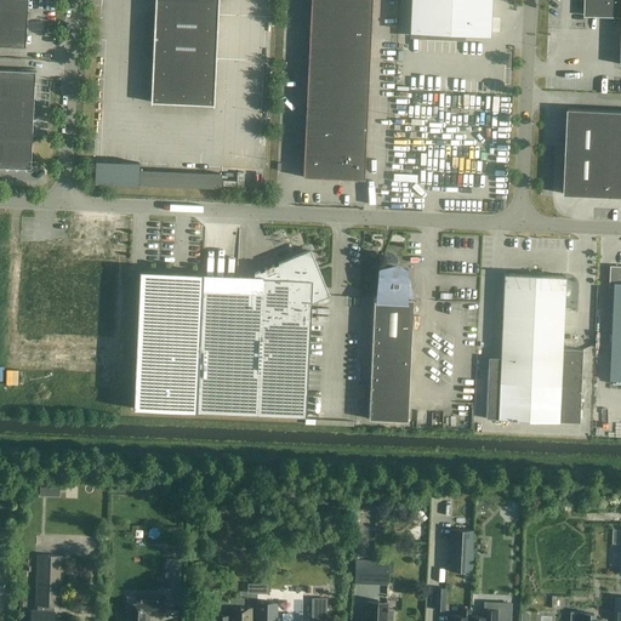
[(0,0),(0,45),(26,46),(27,0),(0,0)]
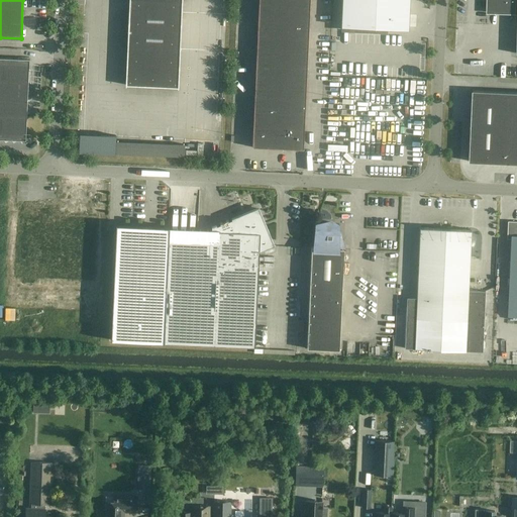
[(310,8),(309,0),(289,0),(289,7),(310,8)]
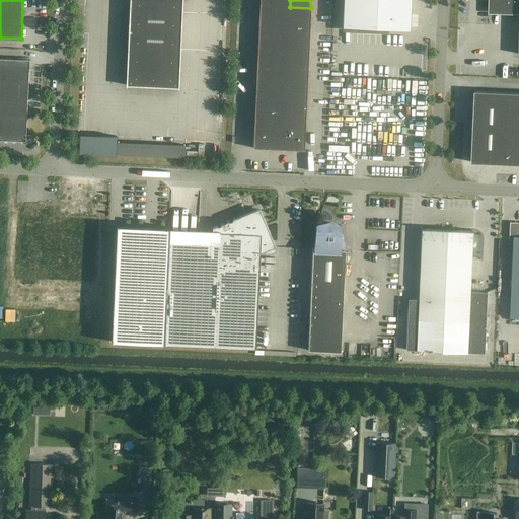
[(410,0),(343,0),(343,26),(410,29),(410,0)]
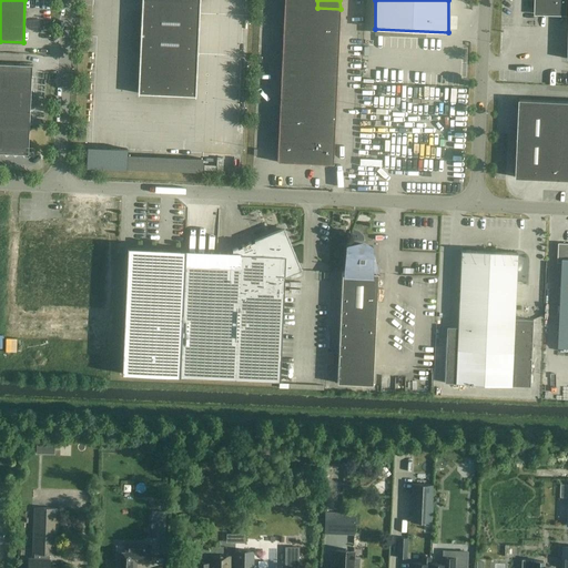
[(567,0),(536,0),(536,13),(567,14),(567,0)]
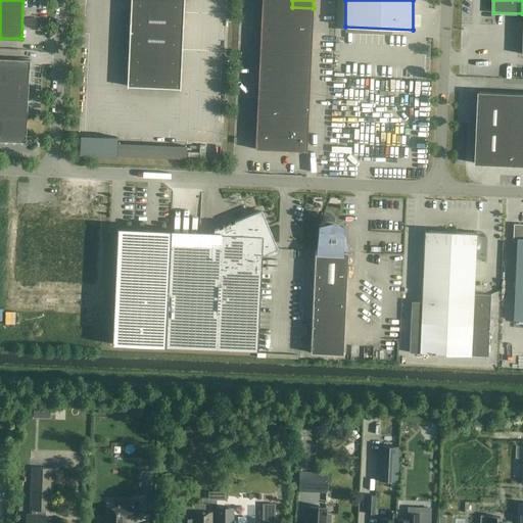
[(260,27),(291,28),(292,7),(262,6),(260,27)]
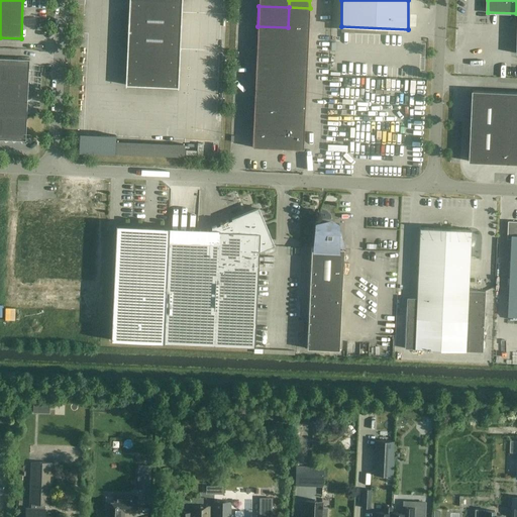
[(288,27),(309,28),(310,8),(289,7),(288,27)]
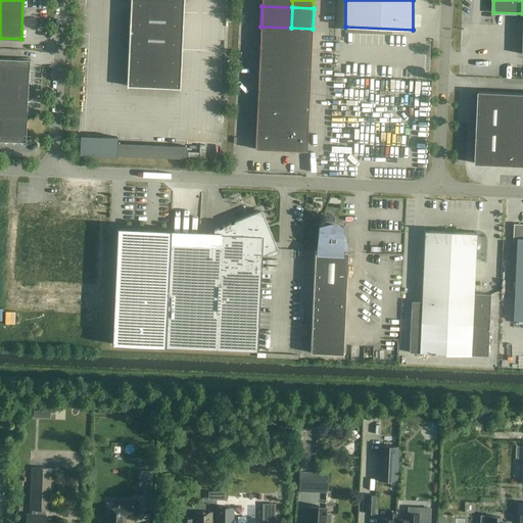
[(184,13),(130,10),(129,48),(151,49),(150,82),(127,81),(127,86),(180,88),(180,83),(157,82),(158,49),(182,50),(184,13)]
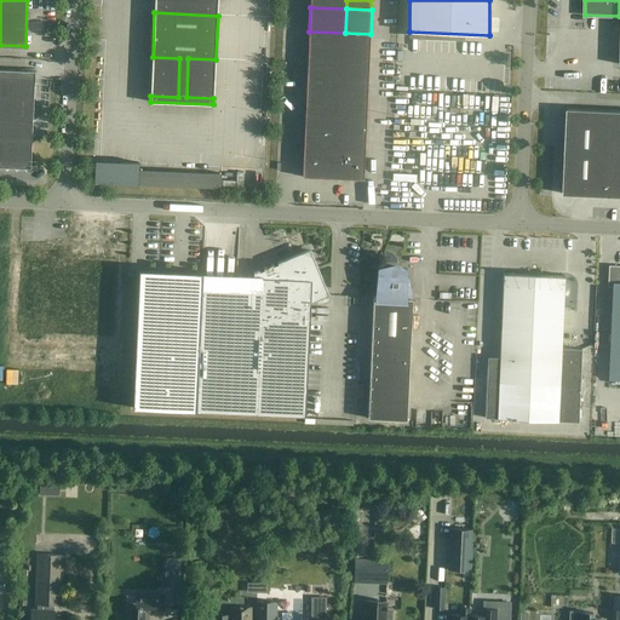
[(309,32),(308,56),(344,57),(345,33),(309,32)]
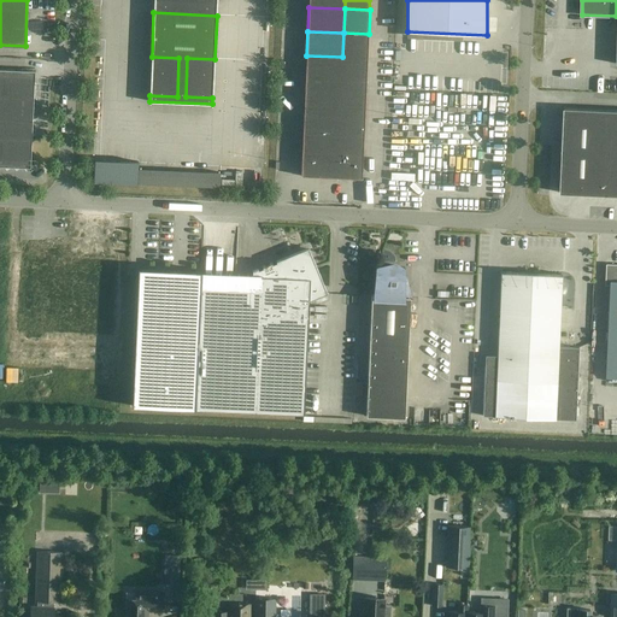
[(368,58),(369,34),(344,33),(342,57),(368,58)]
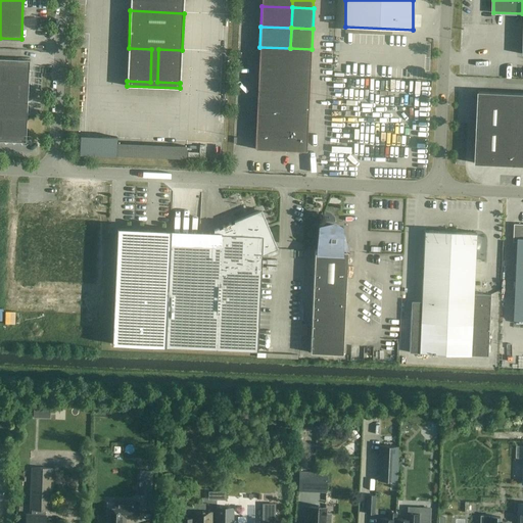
[(289,68),(290,48),(259,47),(258,67),(289,68)]
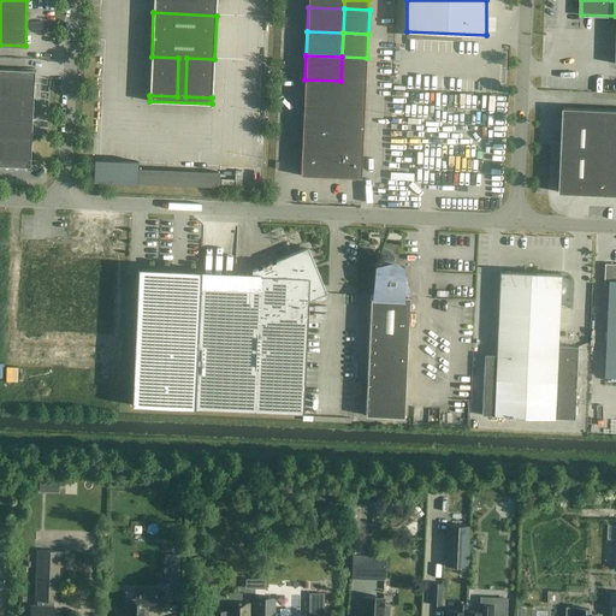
[(366,82),(367,58),(342,57),(341,81),(366,82)]
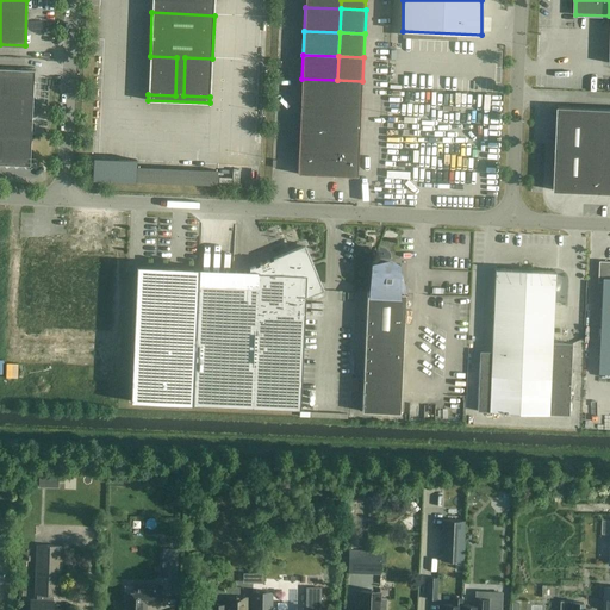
[(0,163),(30,166),(31,135),(33,83),(35,70),(0,68),(0,163)]
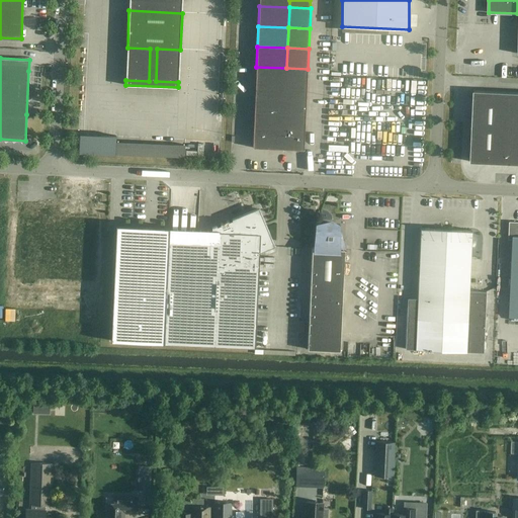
[(256,67),(255,87),(286,88),(286,68),(256,67)]
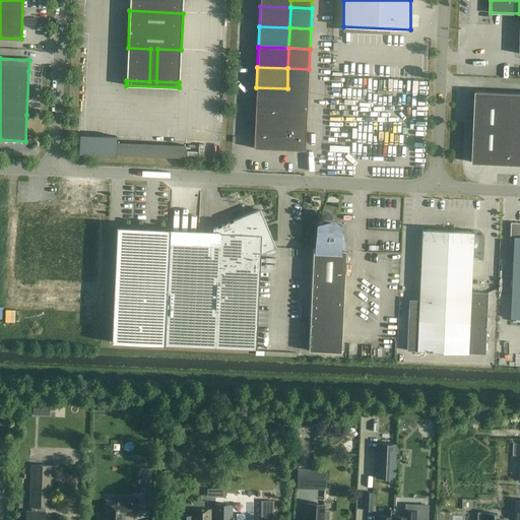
[(308,89),(309,69),(287,68),(287,88),(308,89)]
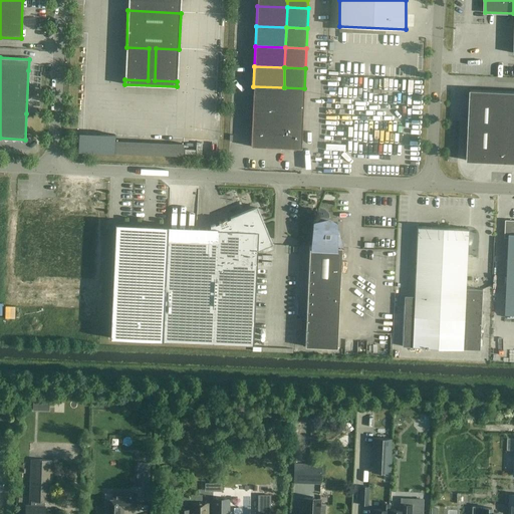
[(283,107),(284,87),(253,86),(252,106),(283,107)]
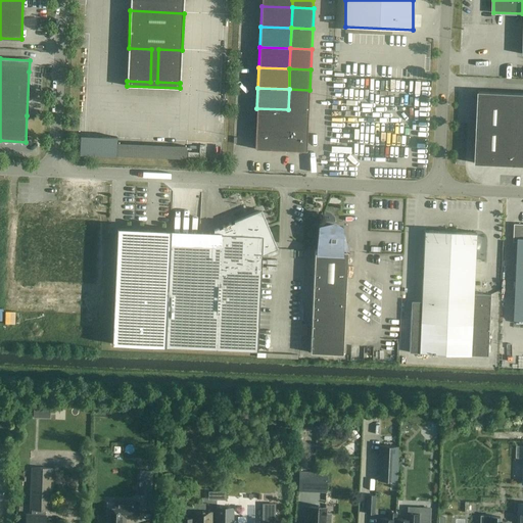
[(308,110),(310,90),(289,89),(288,109),(308,110)]
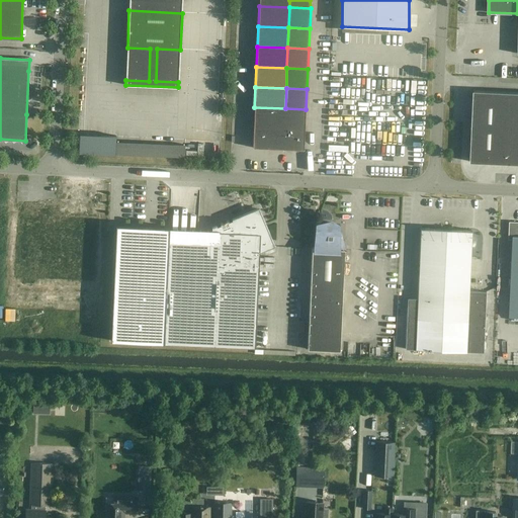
[(511,128),(513,92),(475,91),(470,162),(510,164),(511,128)]
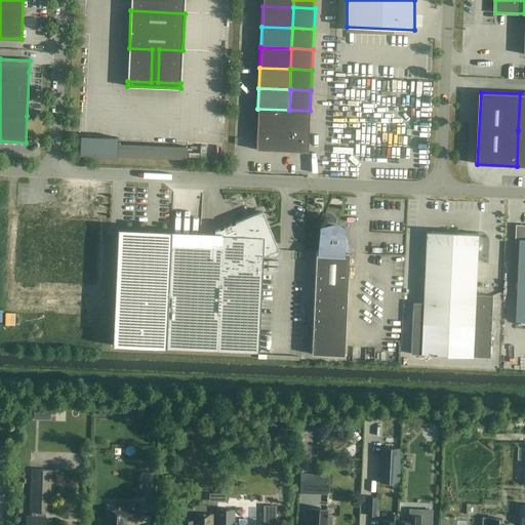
[(288,130),(289,110),(257,109),(256,129),(273,129),(288,130)]
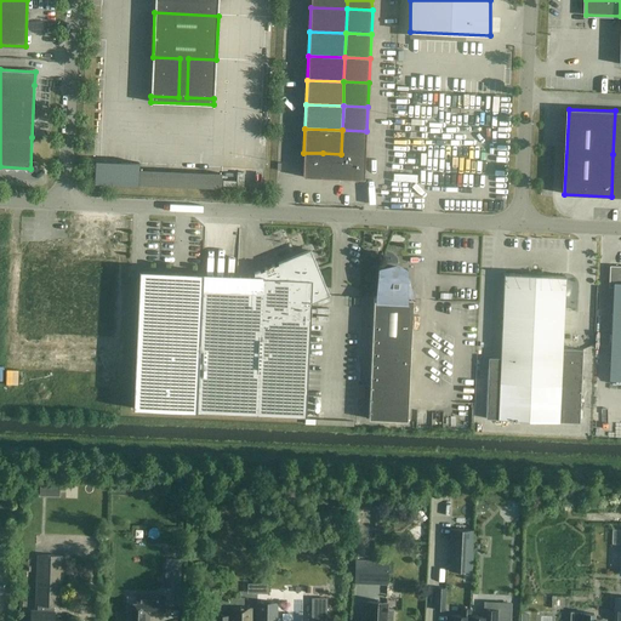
[(365,155),(366,131),(342,130),(341,154),(365,155)]
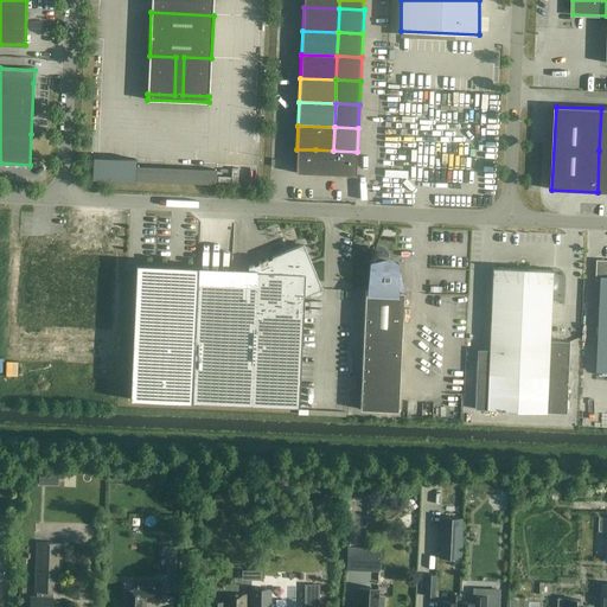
[(295,173),(314,174),(315,149),(296,149),(295,173)]
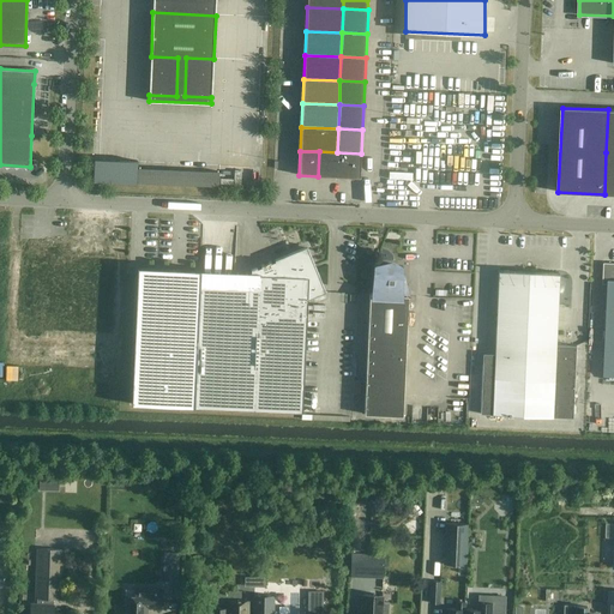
[(318,176),(336,176),(337,152),(319,151),(318,176)]
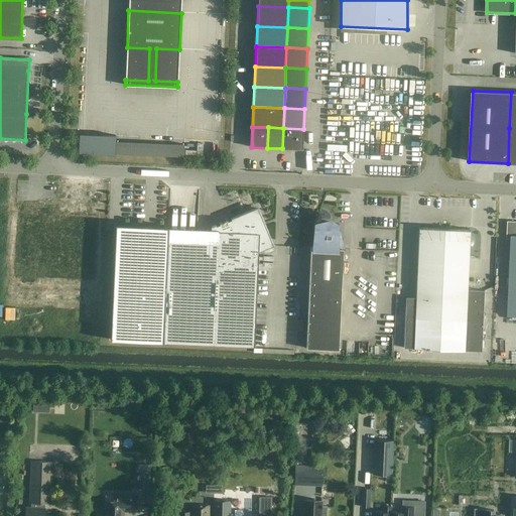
[(283,128),(282,148),(302,149),(303,129),(283,128)]
